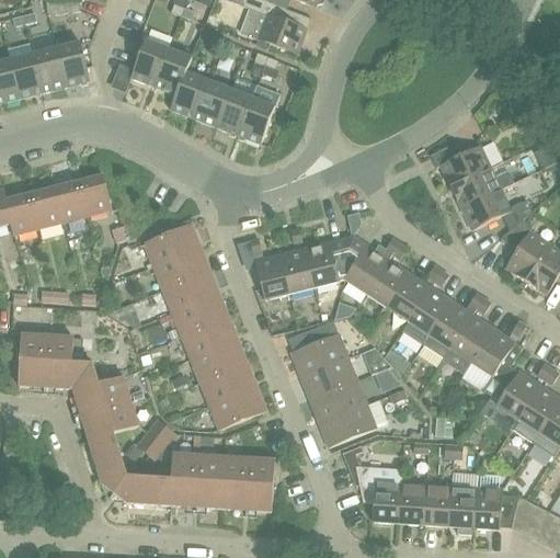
[(44,0),(46,9),(46,15),(63,12),(61,0),(44,0)]
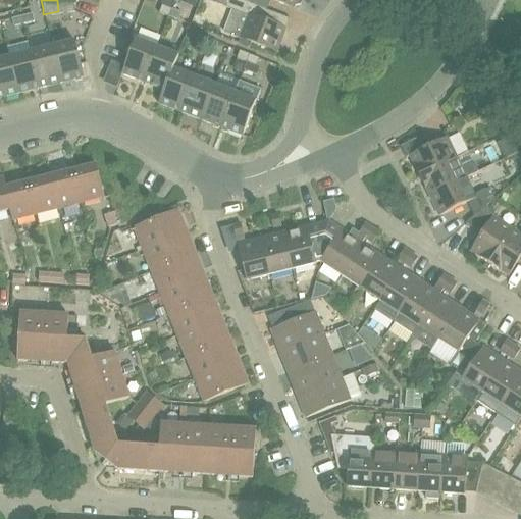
[(57,0),(58,11),(73,9),(71,0),(57,0)]
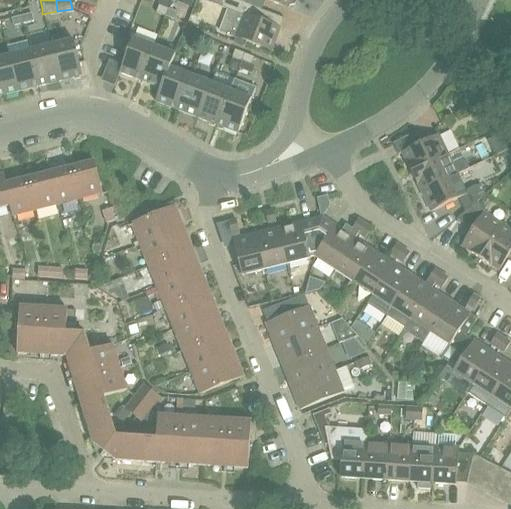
[(208,0),(217,3),(227,7),(218,29),(233,35),(234,34),(271,49),(279,27),(250,16),(254,5),(241,0),(208,0)]
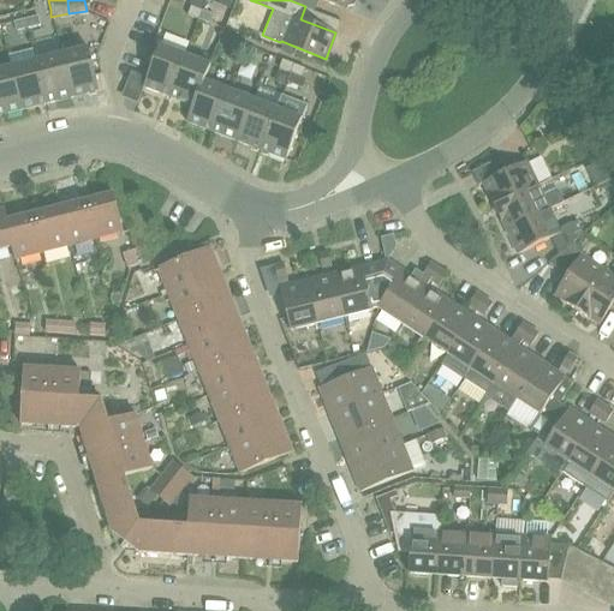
[(201,7),(189,3),(186,12),(197,17),(201,7)]
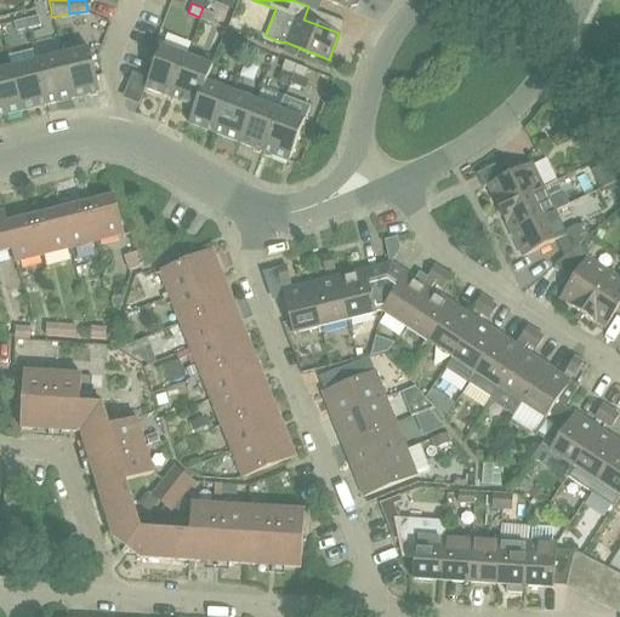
[(215,12),(203,7),(199,17),(211,22),(215,12)]
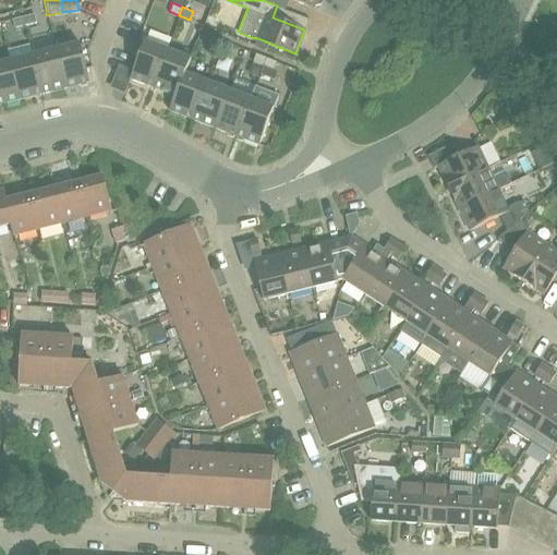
[(33,12),(21,14),(23,23),(35,20),(33,12)]
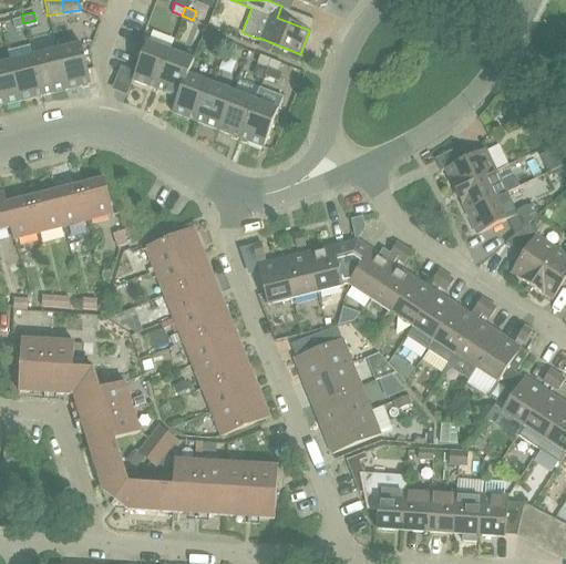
[(21,14),(11,18),(13,26),(23,23),(21,14)]
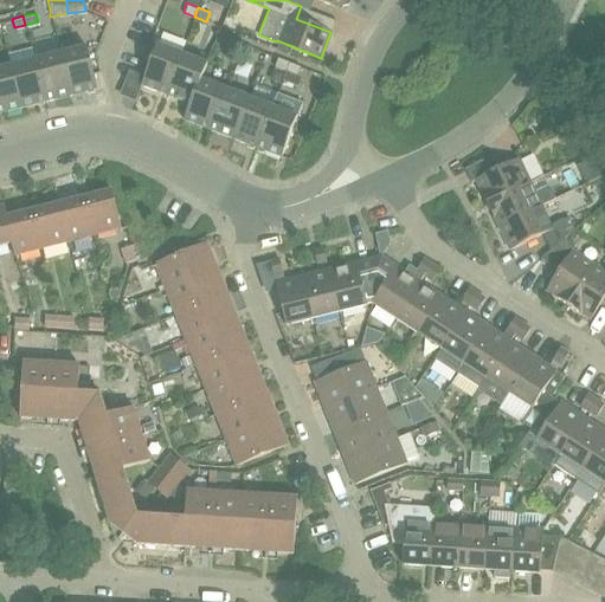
[(229,38),(225,47),(237,51),(240,41),(229,38)]
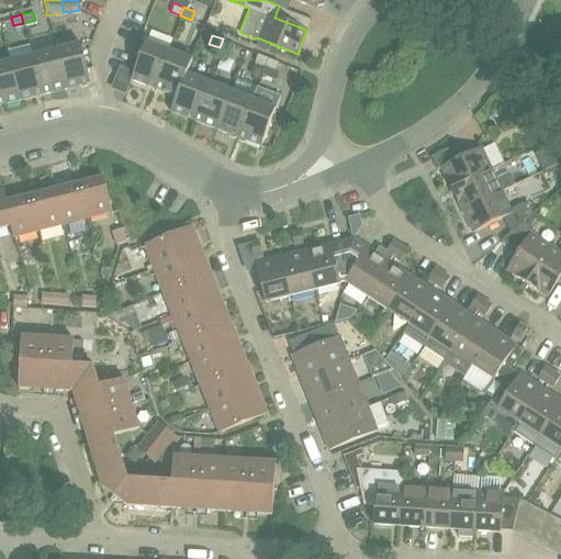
[(41,92),(65,87),(55,47),(52,36),(30,43),(33,53),(31,54),(41,92)]
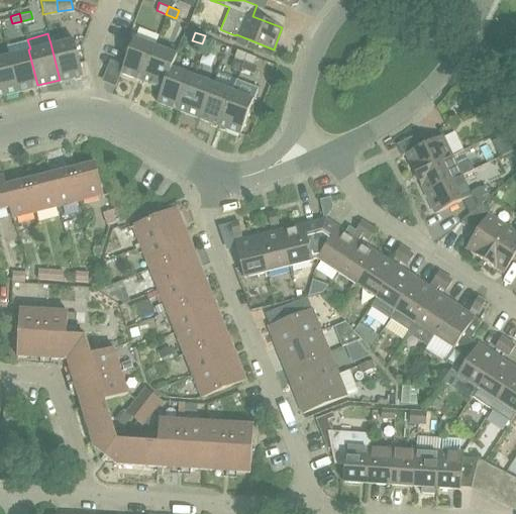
[(214,39),(205,35),(202,43),(211,47),(214,39)]
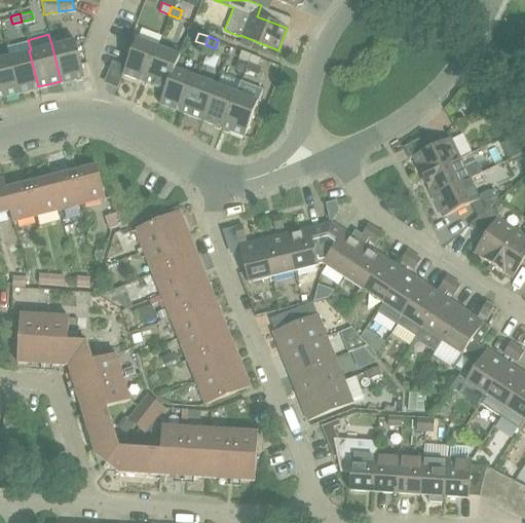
[(121,72),(144,80),(157,45),(136,37),(121,72)]
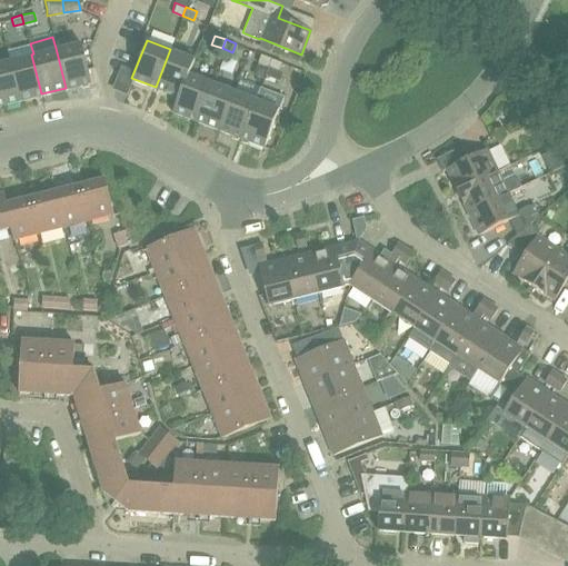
[(80,42),(56,48),(66,88),(90,81),(80,42)]
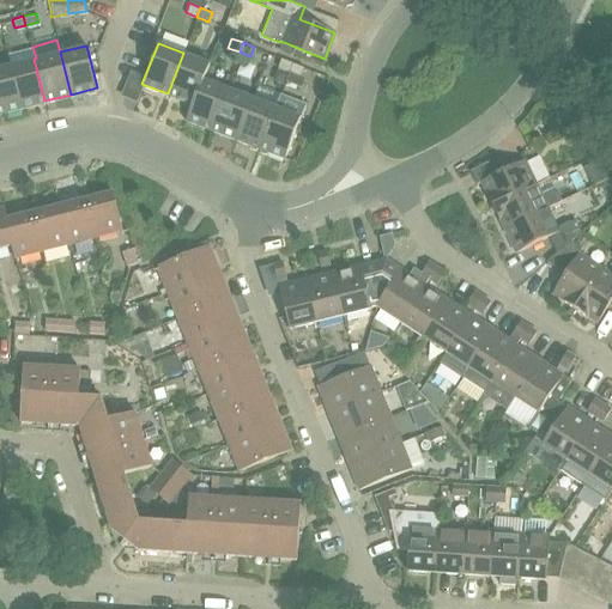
[(208,62),(183,53),(168,93),(191,103),(192,103),(201,78),(208,62)]
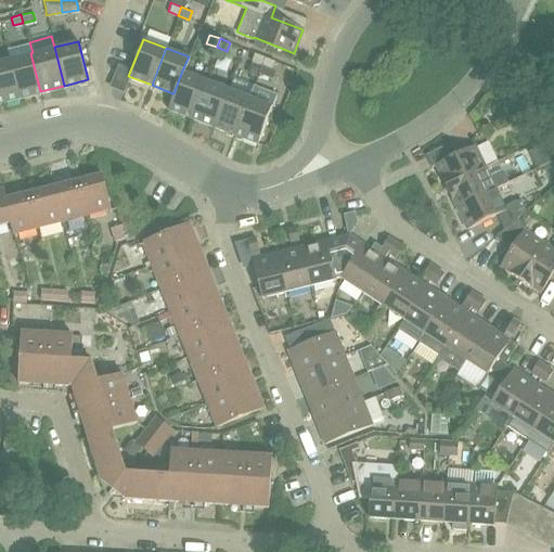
[(254,51),(253,51),(250,60),(260,64),(261,64),(265,55),(254,51)]
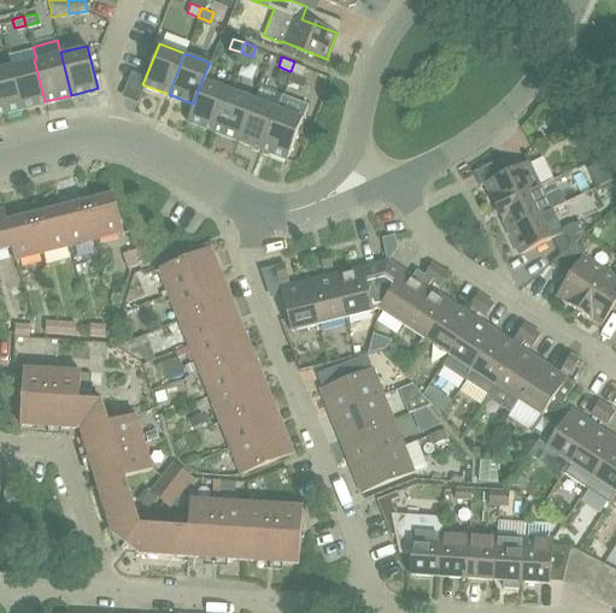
[(34,59),(9,65),(21,107),(45,101),(34,59)]
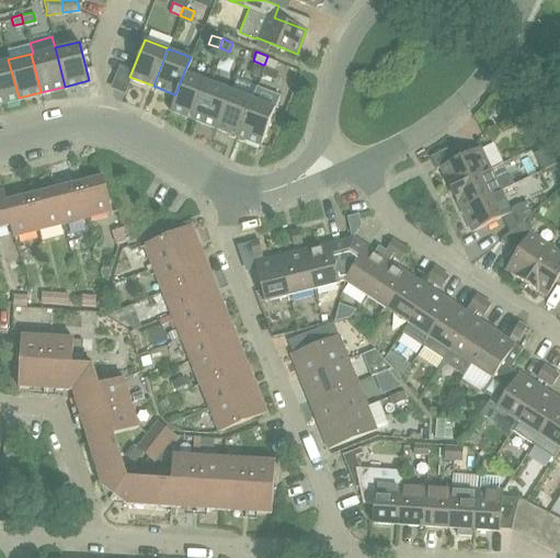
[(277,59),(267,56),(264,65),(274,68),(277,59)]
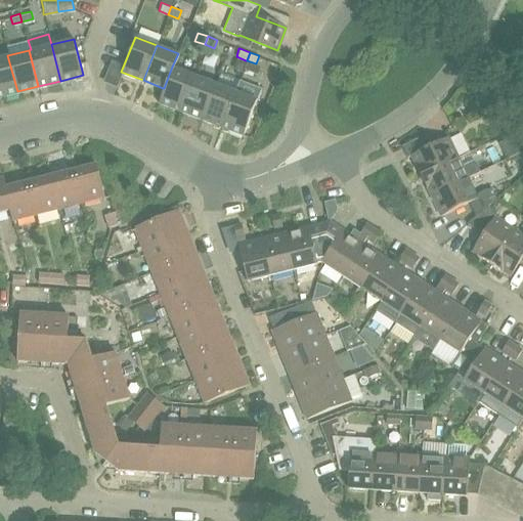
[(7,55),(0,56),(0,95),(17,91),(7,55)]
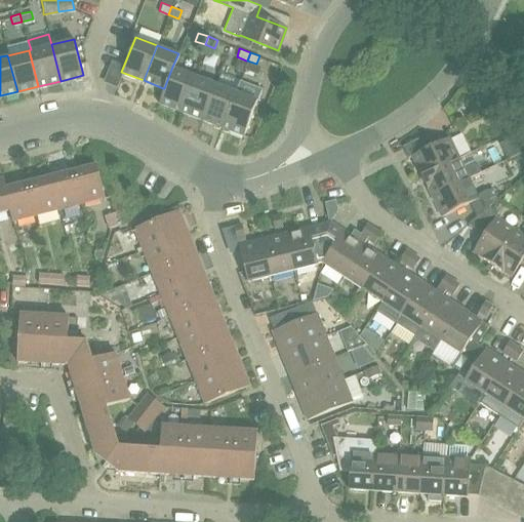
[(232,67),(240,70),(244,62),(236,58),(232,67)]
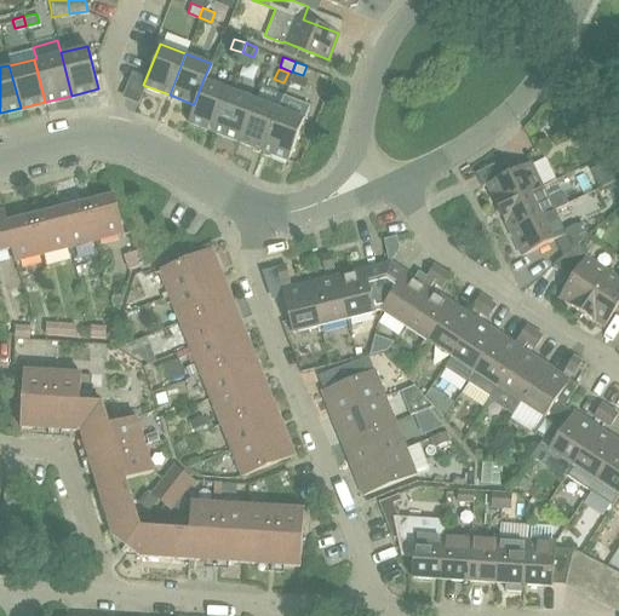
[(291,72),(288,80),(304,86),(308,78),(303,75),(292,72),(291,72)]
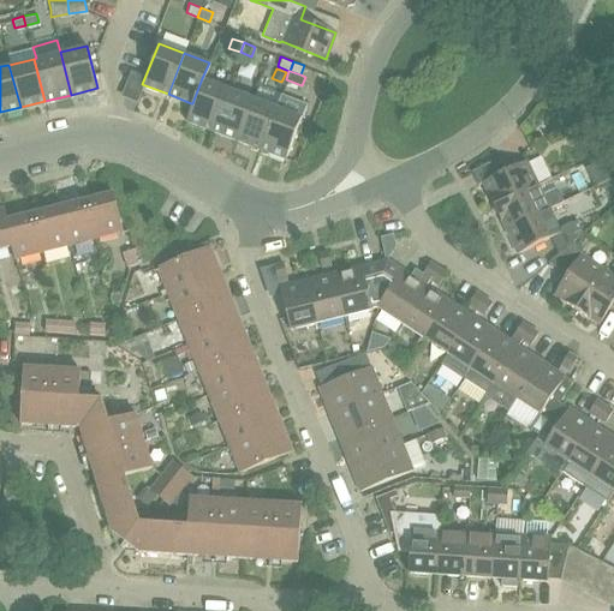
[(185,119),(212,129),(227,88),(202,78),(192,103),(191,103),(185,119)]
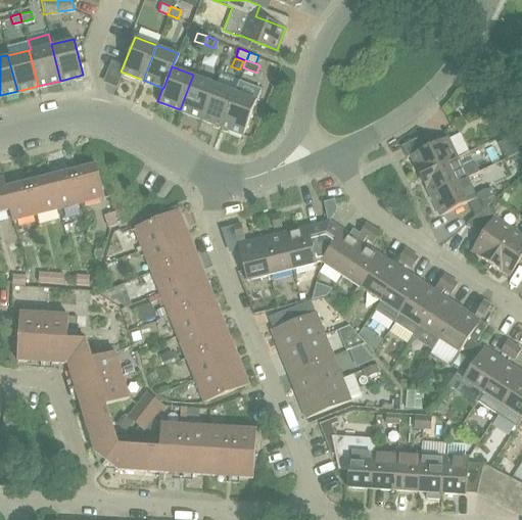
[(180,109),(200,117),(214,83),(193,75),(180,109)]
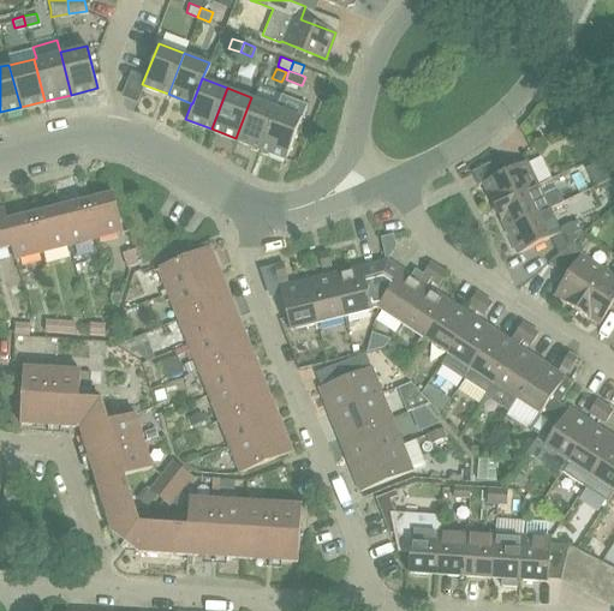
[(275,107),(251,97),(236,138),(260,148),(281,93),(280,93),(275,107)]
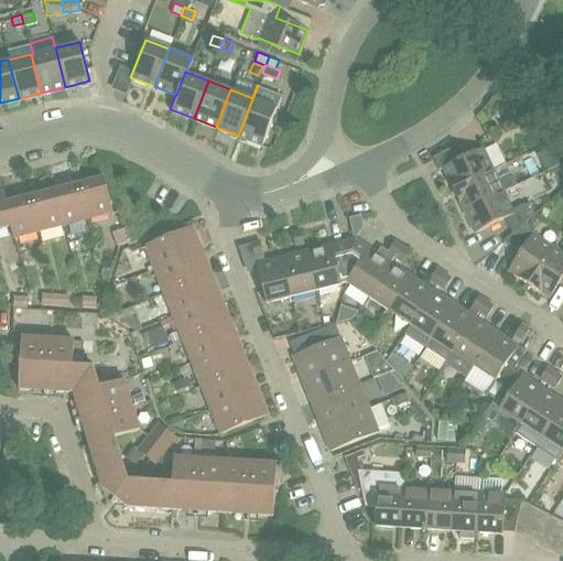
[(261,146),(275,107),(280,94),(258,85),(238,136),(245,139),(261,146)]
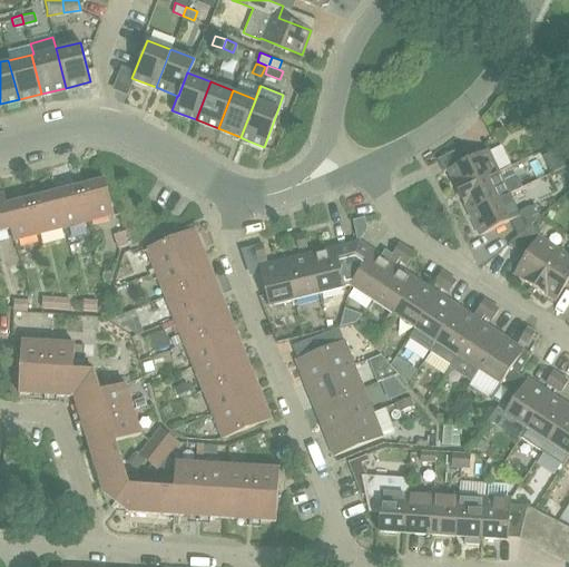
[(442,168),(447,167),(458,189),(498,169),(488,147),(468,156),(462,145),(437,157),(442,168)]
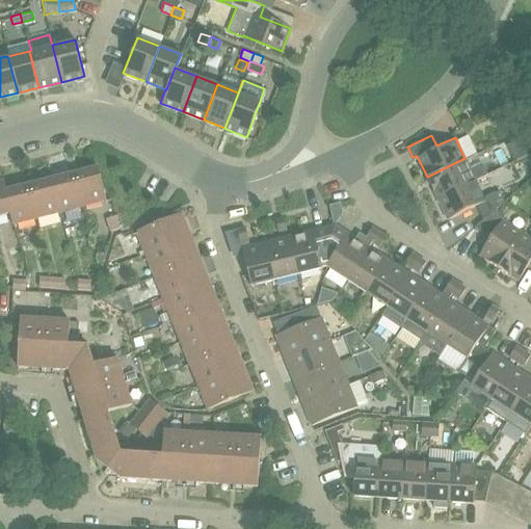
[(505,142),(513,159),(526,154),(518,137),(505,142)]
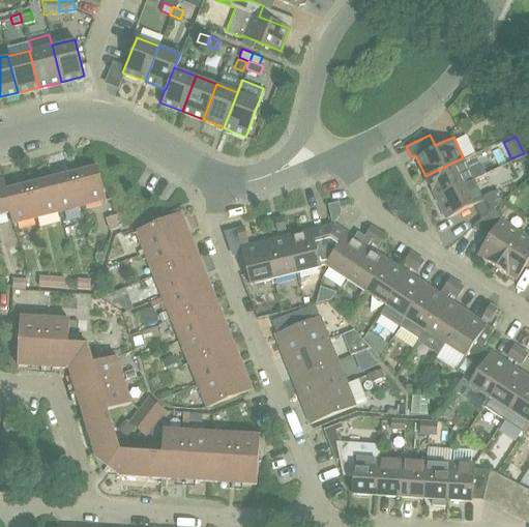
[(476,164),(468,168),(463,157),(425,176),(435,196),(472,177),(480,173),(476,164)]
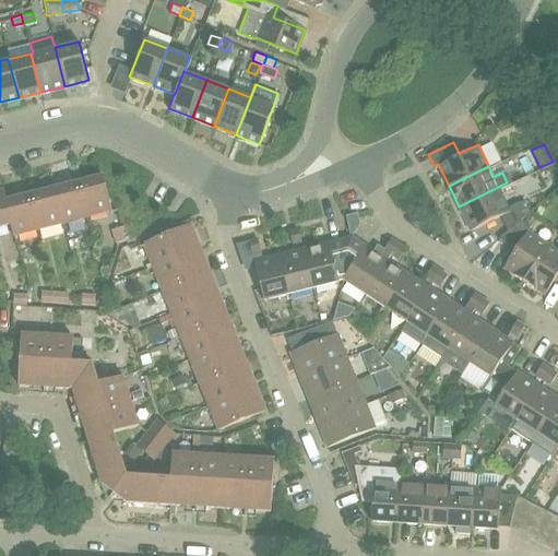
[(103,174),(102,174),(76,180),(85,214),(111,208),(103,174)]
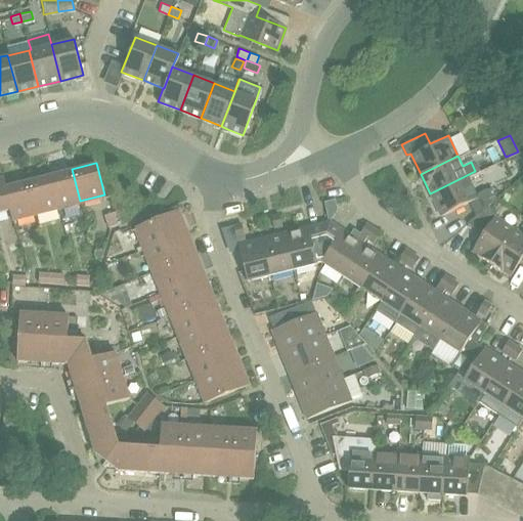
[(72,169),(49,175),(57,207),(80,201),(72,169)]
